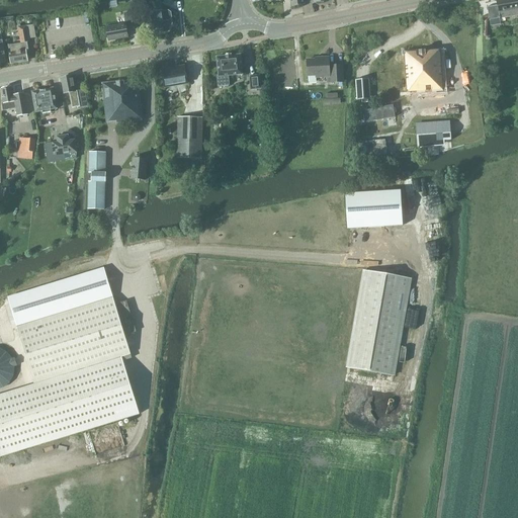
[(498,6),(488,8),(490,21),(500,19),(517,15),(517,0),(504,0),(497,1),(498,6)]
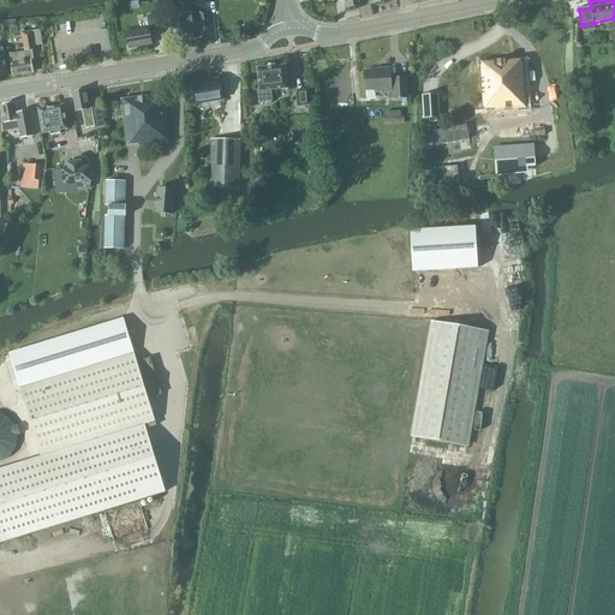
[(191,15),(190,3),(173,5),(174,18),(172,18),(174,29),(177,29),(178,37),(184,37),(189,37),(192,35),(191,27),(203,25),(206,21),(204,15),(201,13),(191,15)]
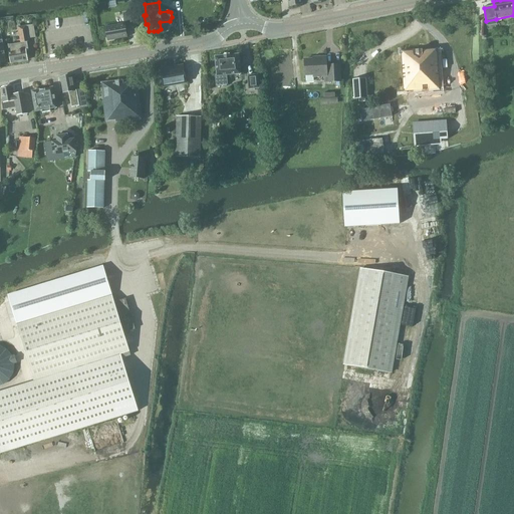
[(125,24),(105,27),(107,41),(127,37),(125,26),(133,25),(131,13),(123,14),(125,24)]
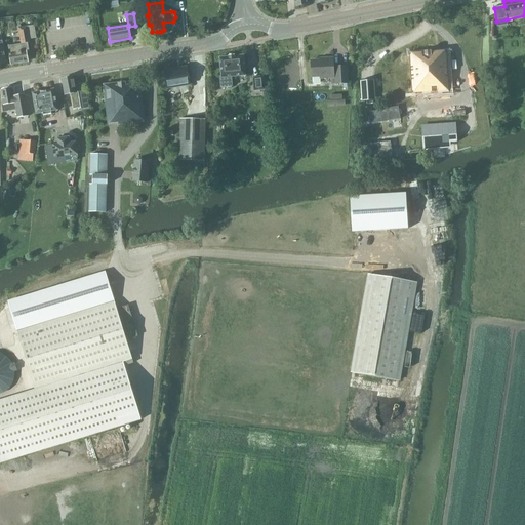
[(28,40),(37,39),(35,26),(22,28),(21,26),(18,27),(21,44),(8,46),(11,66),(28,63),(27,53),(28,52),(27,44),(29,44),(28,40)]
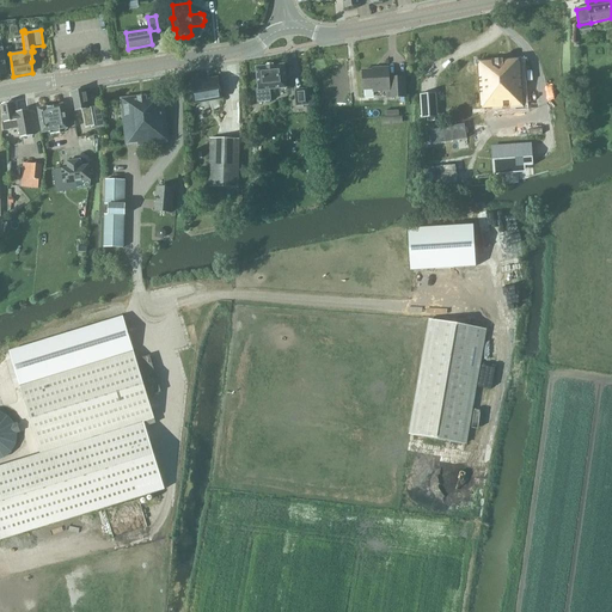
[(520,59),(478,62),(481,109),(493,109),(493,110),(524,109),(520,59)]
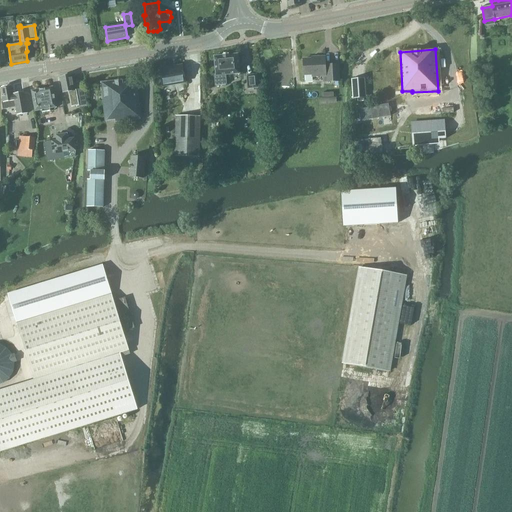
[(225,75),(239,74),(238,54),(214,56),(216,76),(214,76),(215,86),(226,85),(225,75)]
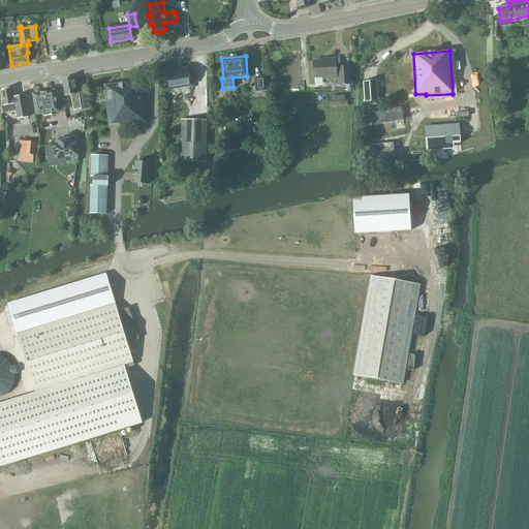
[(322,80),(334,80),(335,85),(351,84),(351,66),(336,67),(336,58),(328,58),(328,60),(313,61),(314,78),(321,78),(322,80)]
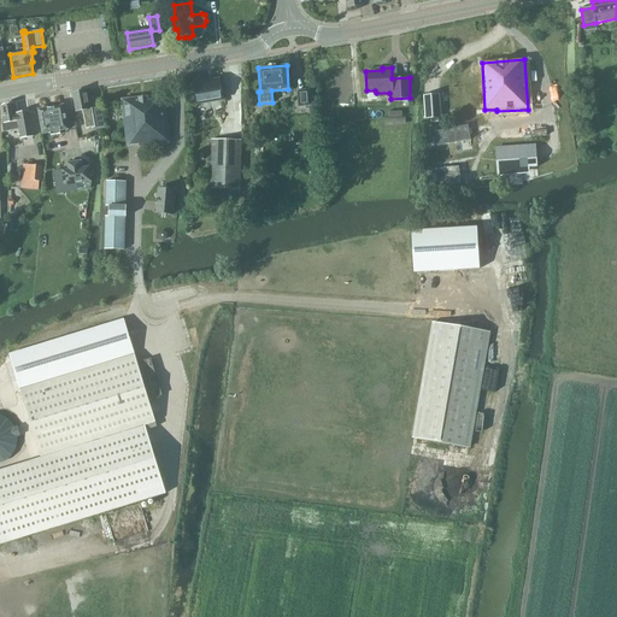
[(197,104),(222,100),(219,78),(193,83),(197,104)]
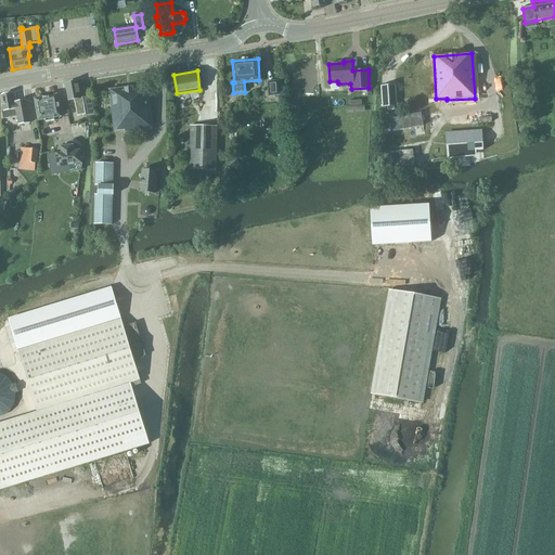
[(269,97),(280,95),(279,81),(268,82),(269,97)]
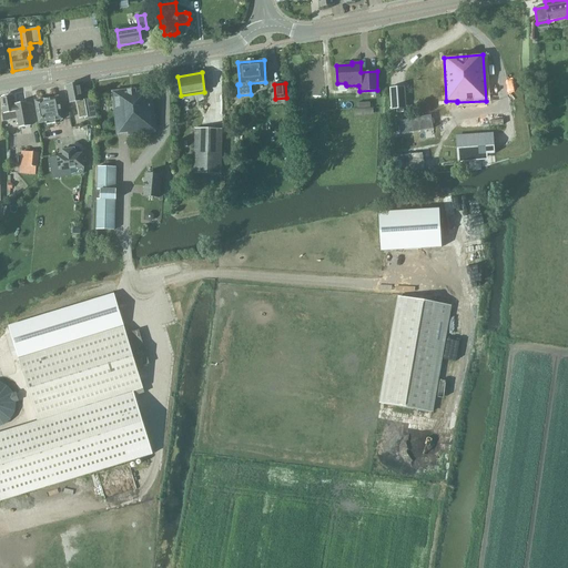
[(80,84),(68,87),(70,103),(77,102),(80,119),(88,117),(88,119),(97,118),(94,109),(92,98),(82,100),(80,84)]
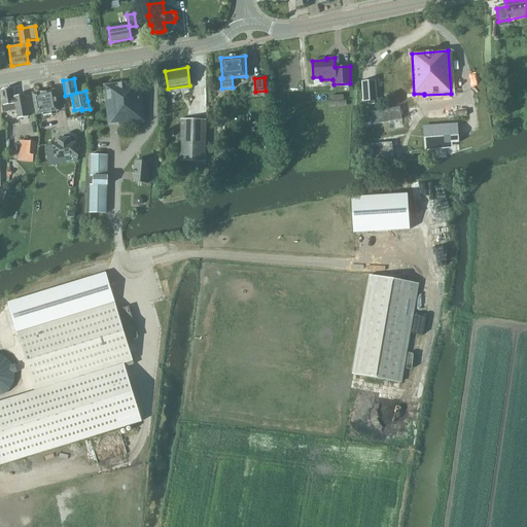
[(363,102),(378,101),(376,80),(362,81),(363,102)]
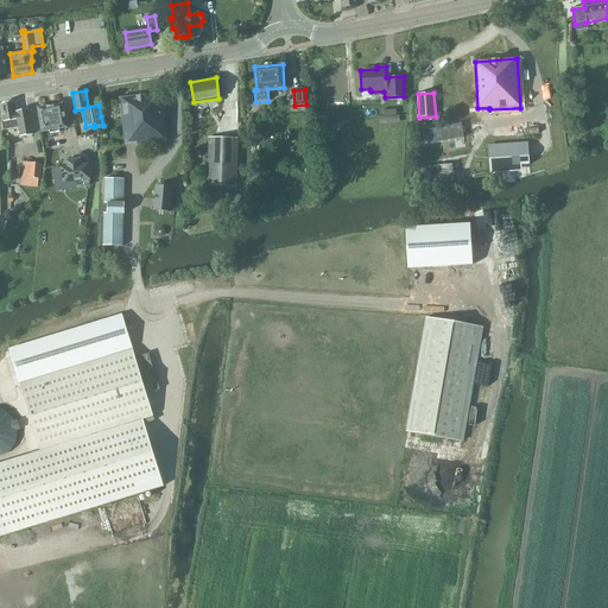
[(139,145),(168,141),(163,94),(120,99),(126,144),(138,143),(139,145)]
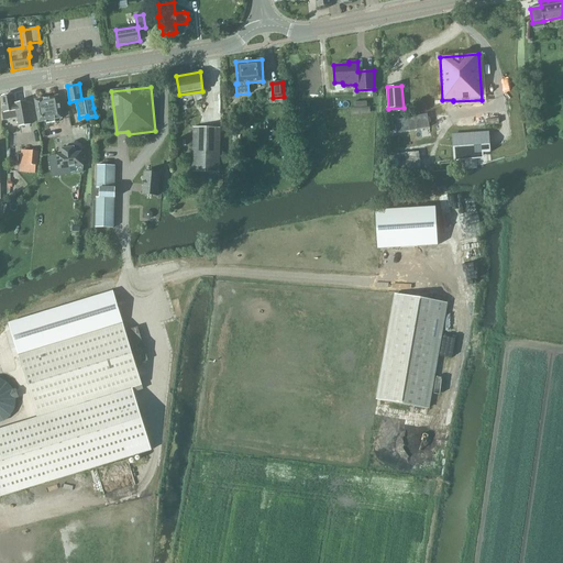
[(4,112),(2,112),(3,121),(18,119),(20,127),(31,125),(26,102),(17,105),(15,99),(11,99),(11,96),(2,97),(4,107),(3,107),(4,112)]
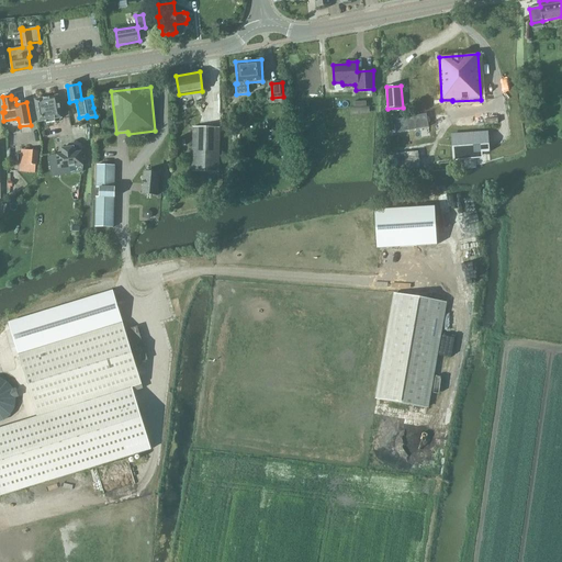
[(35,100),(38,123),(46,121),(46,124),(55,122),(55,120),(63,119),(58,96),(49,98),(49,97),(43,98),(43,99),(35,100)]
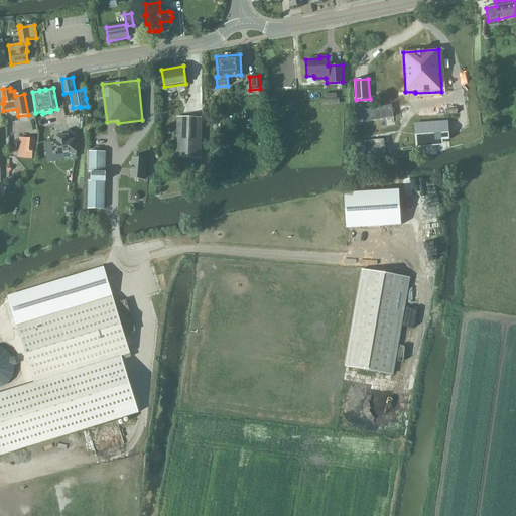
[(392,105),(362,111),(364,123),(394,117),(392,105)]
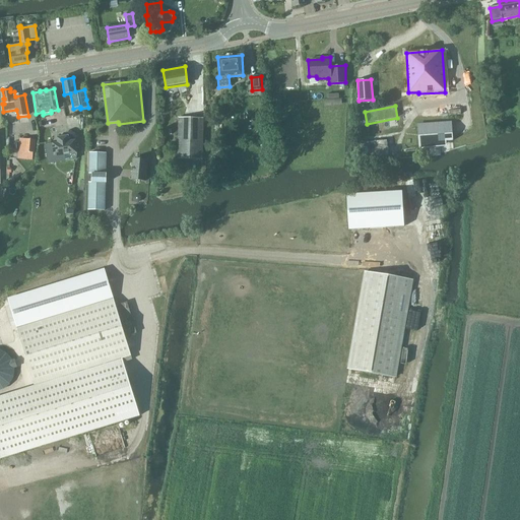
[(178,159),(203,159),(204,118),(179,118),(178,159)]
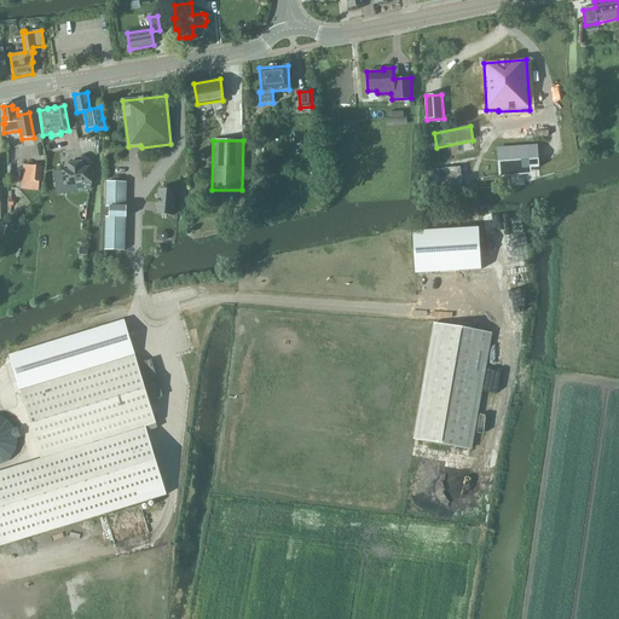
[(531,168),(539,168),(537,145),(521,146),(524,169),(531,168)]
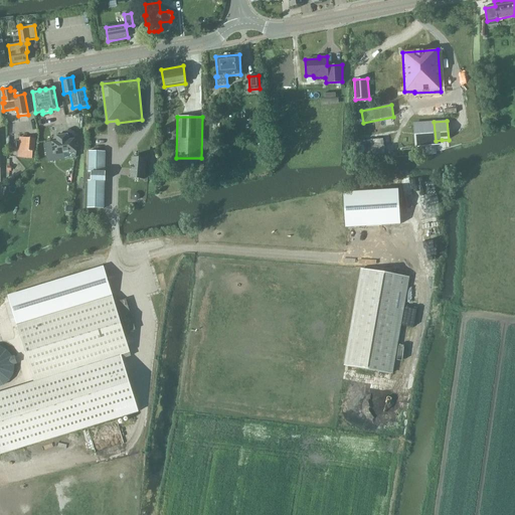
[(416,124),(417,133),(433,132),(432,123),(416,124)]
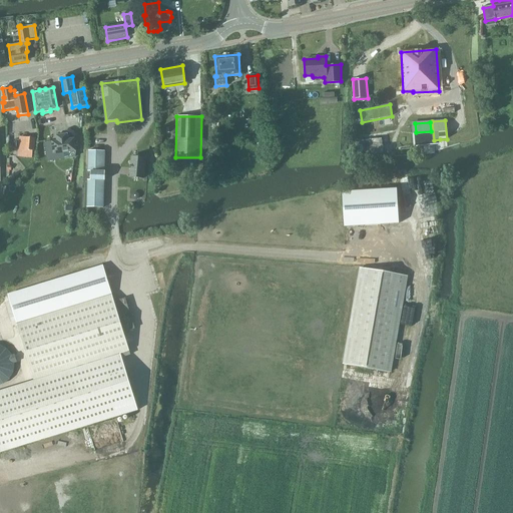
[(74,138),(67,139),(67,135),(67,134),(56,135),(56,136),(57,141),(52,141),(54,154),(76,151),(74,138)]
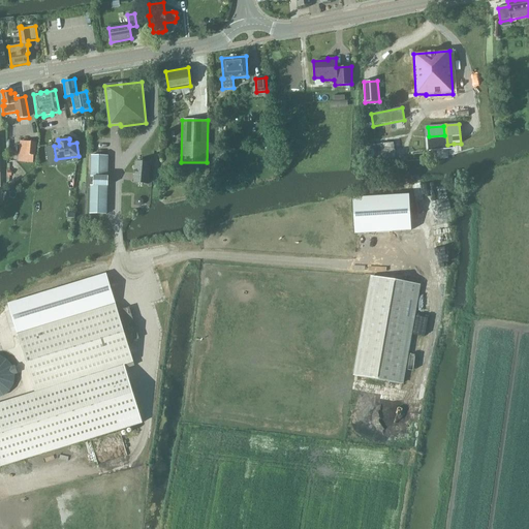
[(428,150),(436,149),(435,138),(428,138),(428,150)]
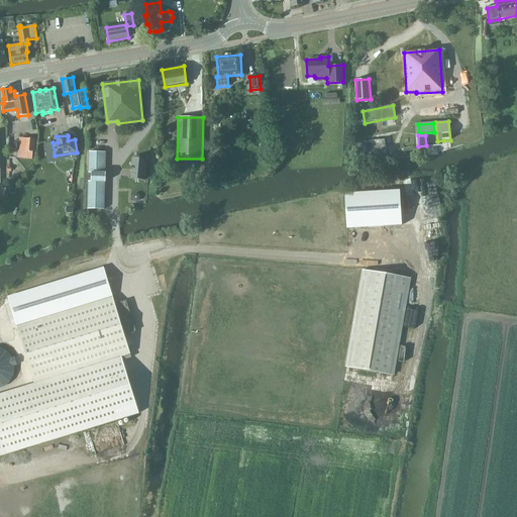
[(25,139),(24,151),(32,152),(34,152),(35,140),(25,139)]
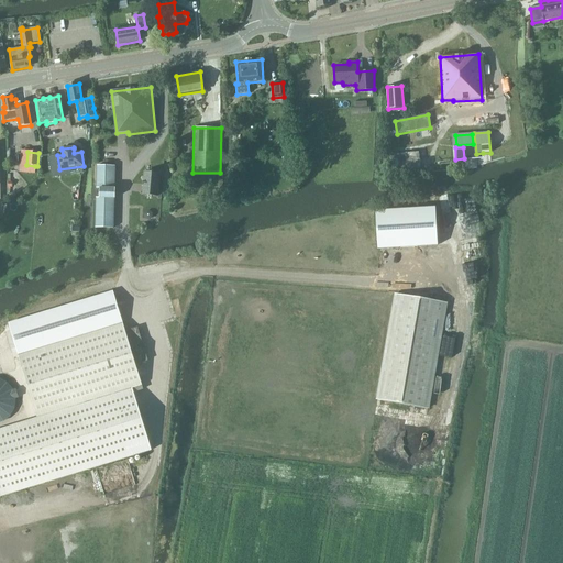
[(114,188),(116,166),(98,165),(97,188),(100,188),(100,197),(97,197),(96,228),(113,228),(114,198),(116,198),(116,188),(114,188)]
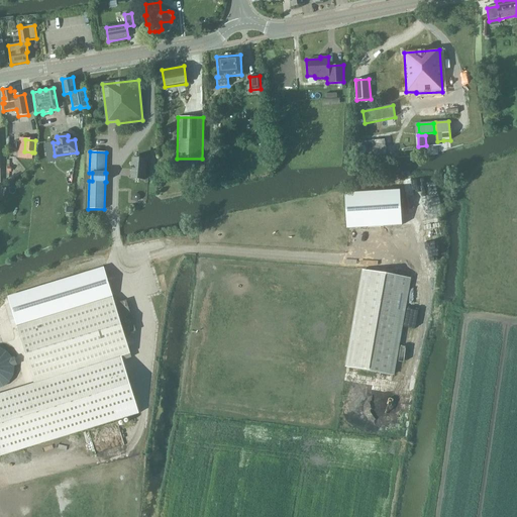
[(146,160),(132,159),(131,179),(145,180),(146,160)]
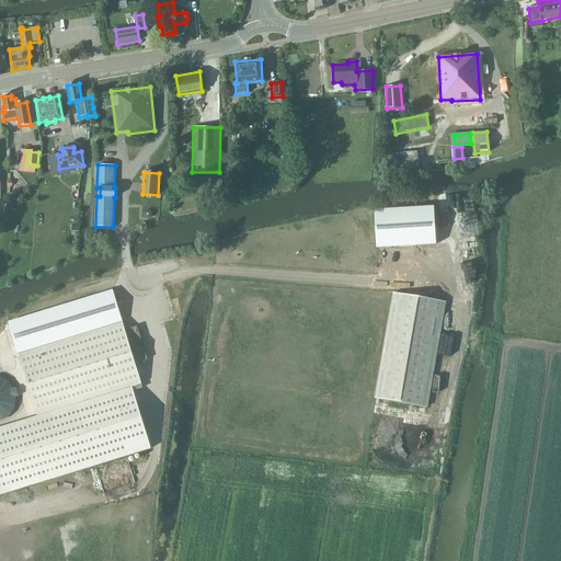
[(436,244),(434,207),(374,210),(377,249),(436,244)]
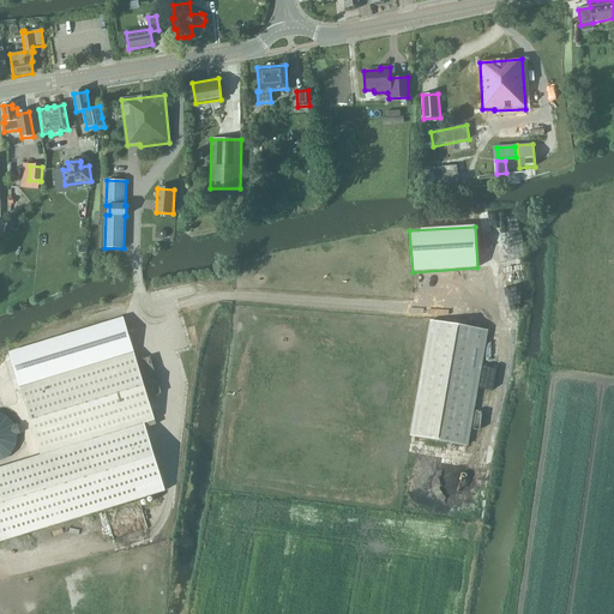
[(125,321),(10,356),(41,455),(144,423),(146,428),(156,425),(149,398),(162,393),(151,357),(137,361),(125,321)]
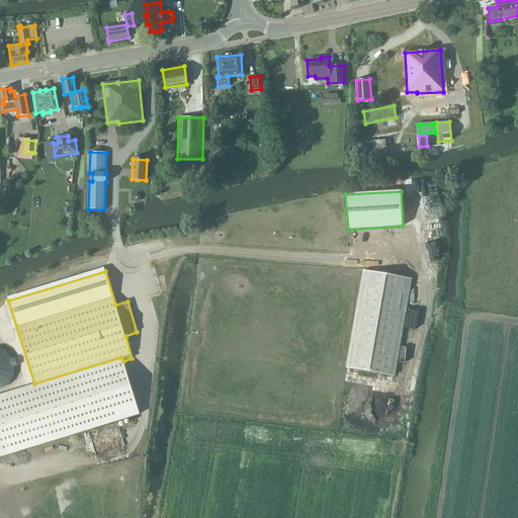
[(411,280),(363,272),(347,368),(395,376),(411,280)]
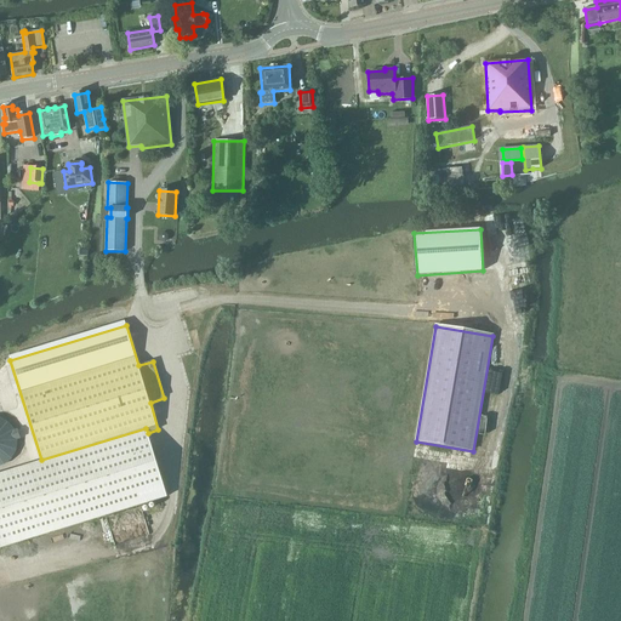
[(3,433),(0,428),(0,443),(1,445),(16,434),(10,427),(3,433)]
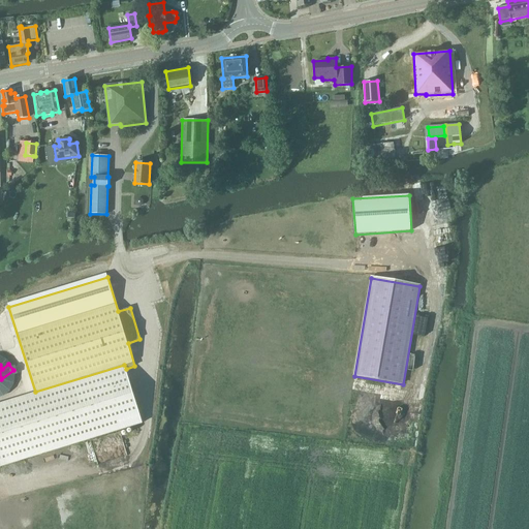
[(35,392),(0,402),(0,466),(143,424),(126,369),(124,365),(35,392)]
